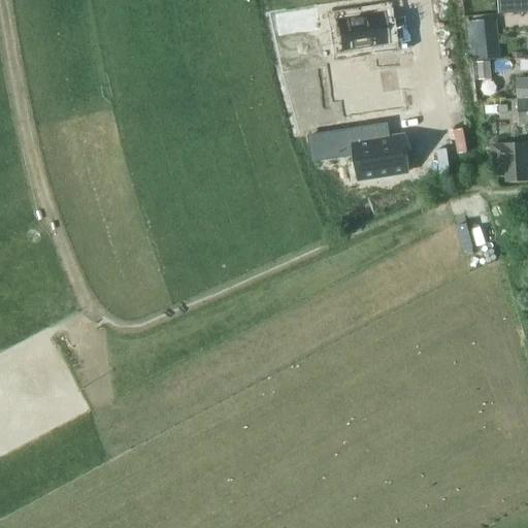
[(527,0),(497,0),(499,14),(527,12),(527,0)]
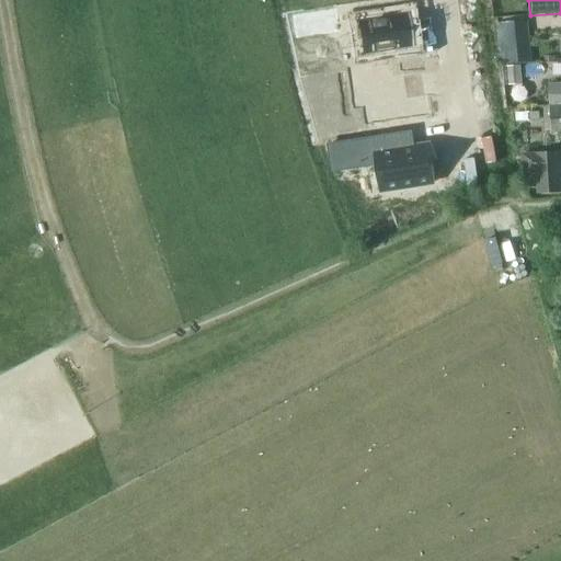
[(339,32),(335,10),(293,16),(296,38),(339,32)]
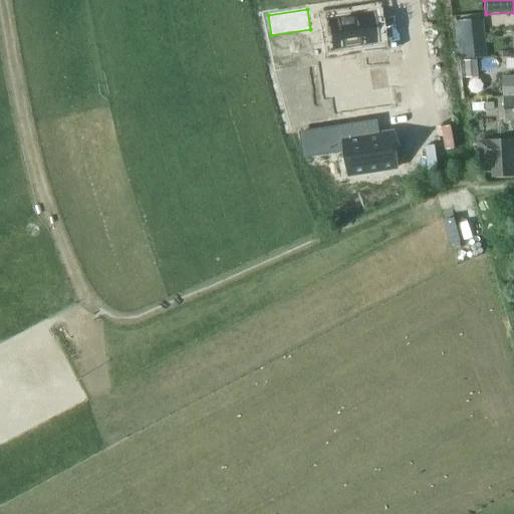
[(374,12),(326,19),(331,51),(379,43),(374,12)]
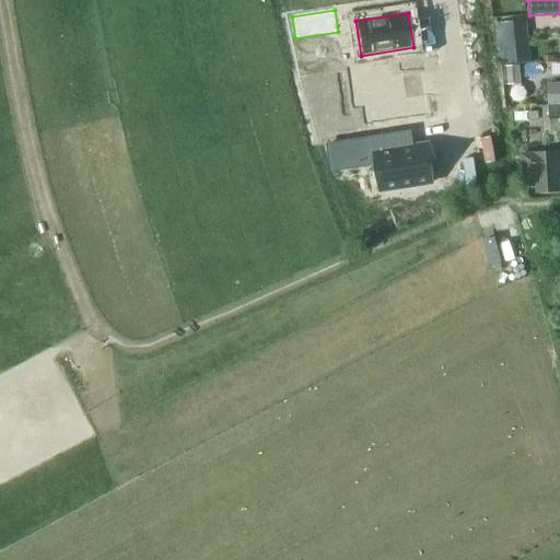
[(501,23),(504,49),(525,47),(523,21),(501,23)]
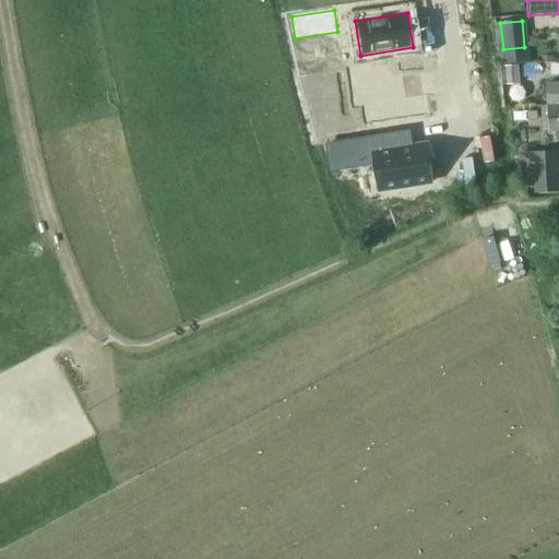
[(508,85),(520,84),(518,64),(506,66),(508,85)]
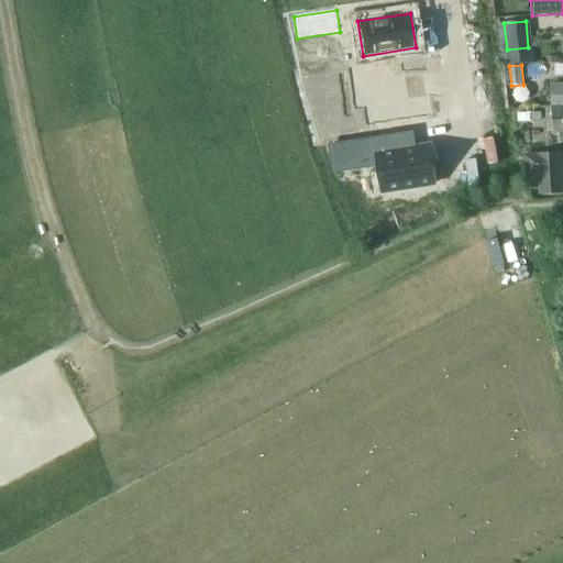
[(368,102),(371,121),(426,113),(420,77),(390,81),(388,66),(352,72),(357,105),(368,102)]
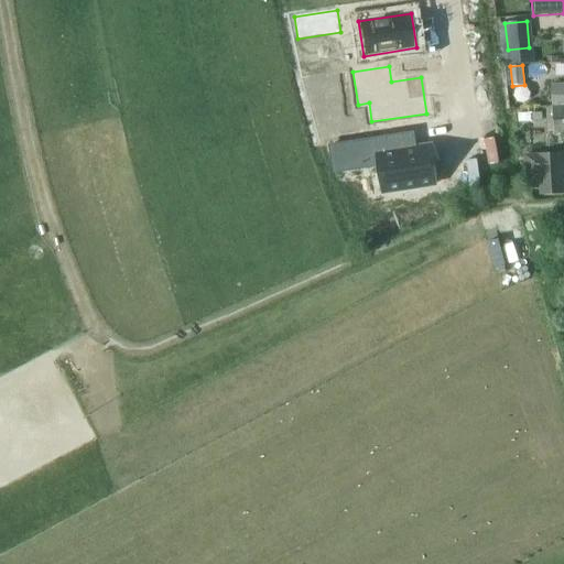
[(563,104),(563,83),(552,85),(553,105),(563,104)]
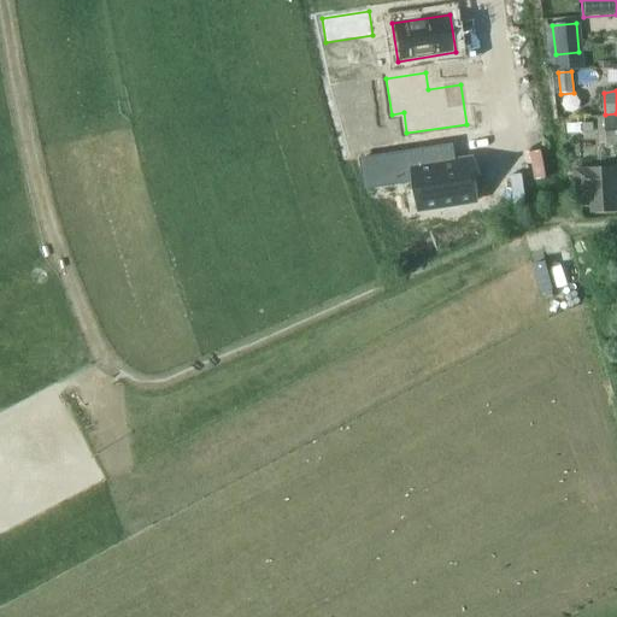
[(616,117),(605,118),(606,140),(616,139),(616,117)]
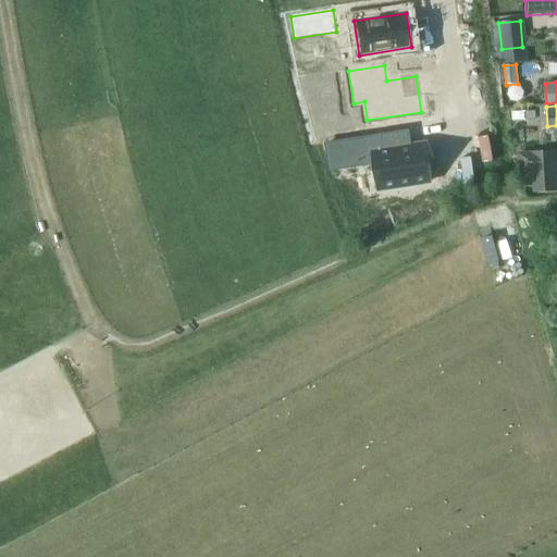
[(519,121),(530,120),(530,111),(519,112),(519,121)]
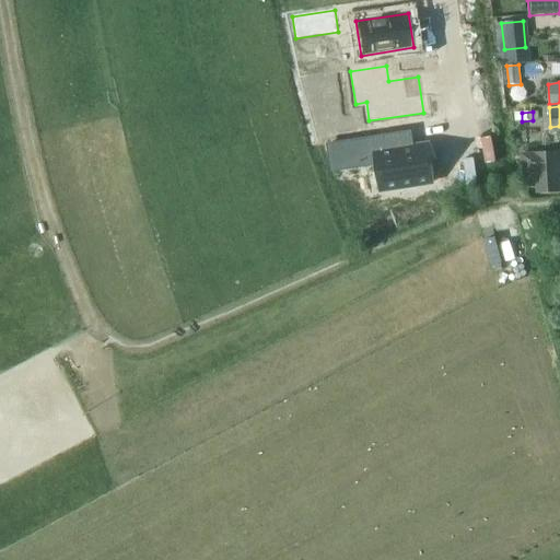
[(403,148),(400,133),(343,142),(348,168),(375,164),(380,190),(433,183),(428,144),(403,148)]
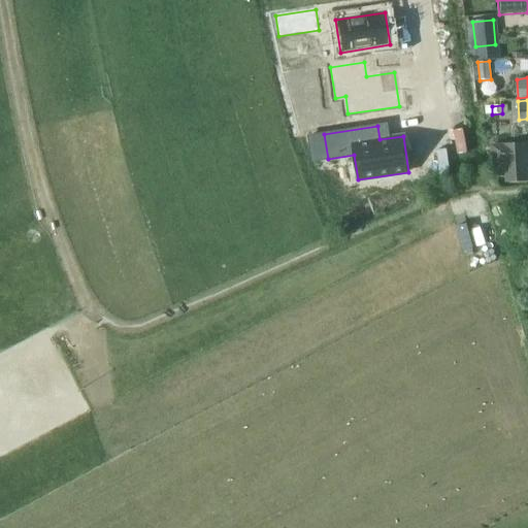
[(506,182),(527,179),(525,142),(492,144),(493,165),(505,164),(506,182)]
